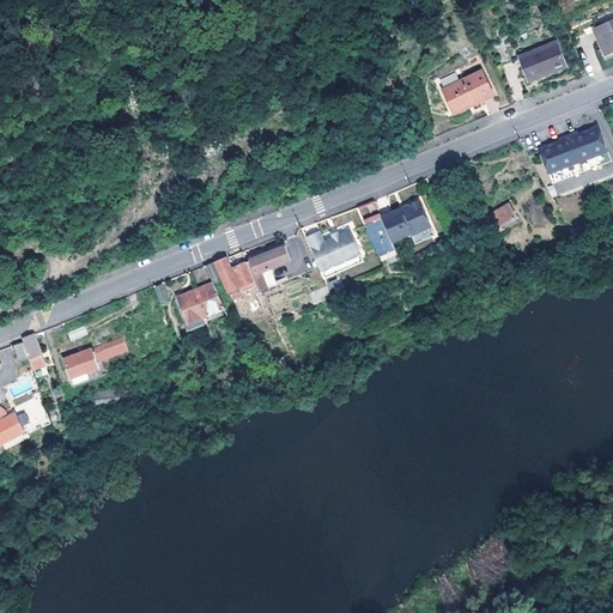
[(604,55),(612,50),(612,22),(607,25),(593,31),(604,55)]
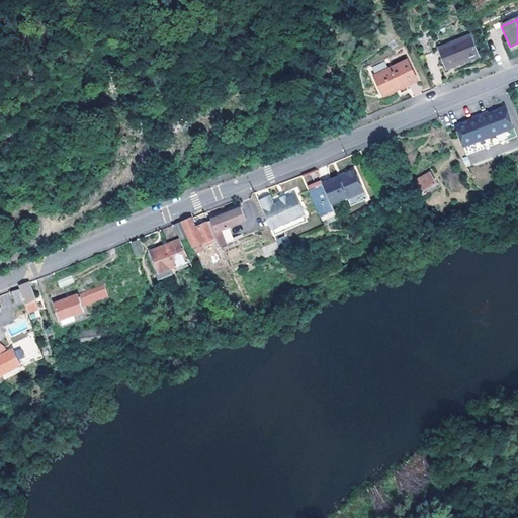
[(420,47),(427,44),(424,36),(416,39),(420,47)]
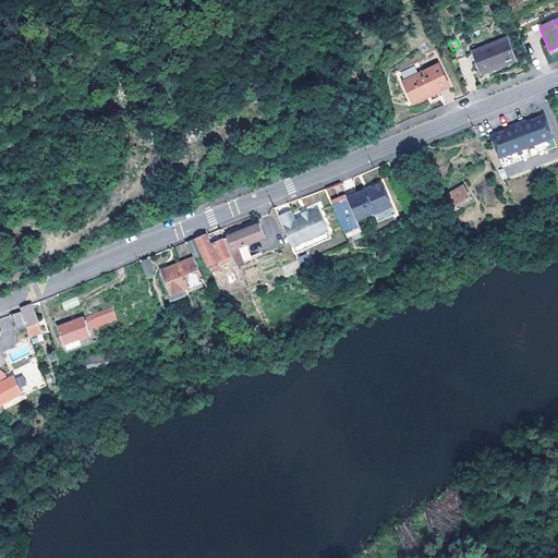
[(506,39),(471,52),(480,75),(513,62),(506,39)]
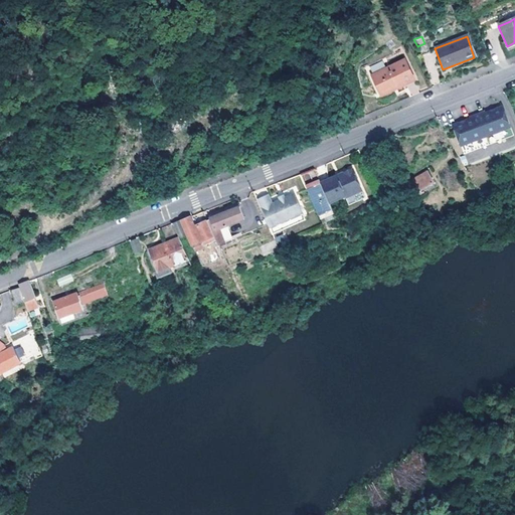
[(427,53),(424,43),(417,46),(420,56),(427,53)]
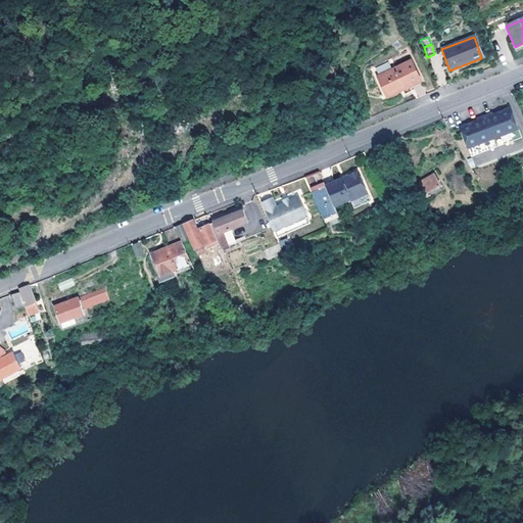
[(410,62),(377,79),(386,96),(402,88),(403,91),(420,83),(410,62)]
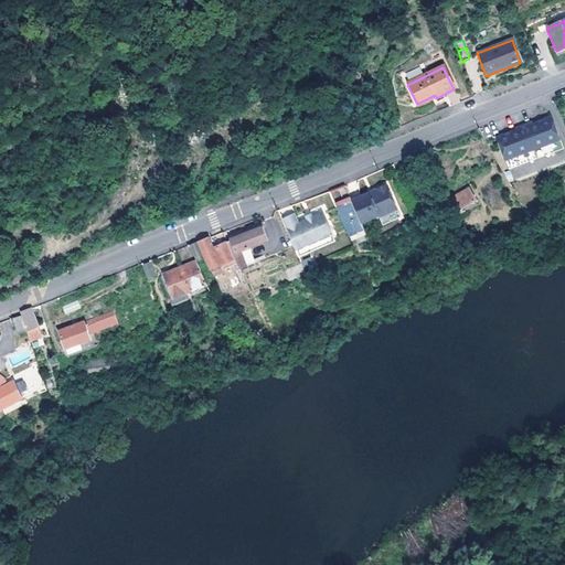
[(418,107),(436,98),(435,95),(417,104),(418,107)]
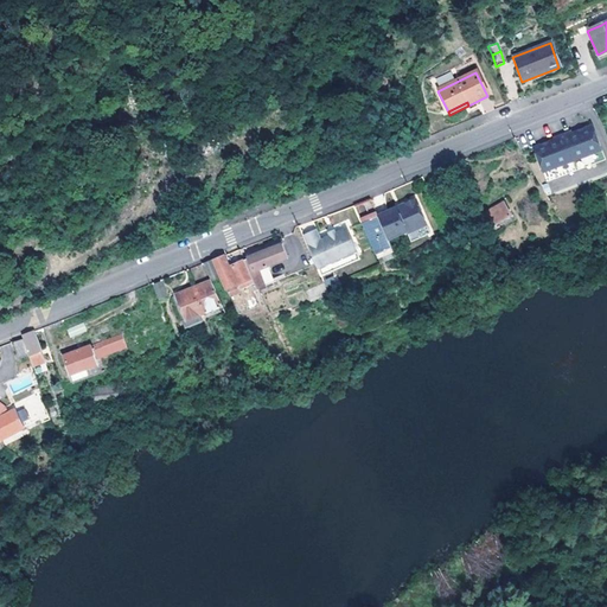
[(532,148),(543,173),(601,151),(590,126),(570,133),(570,132),(553,139),(553,140),(532,148)]
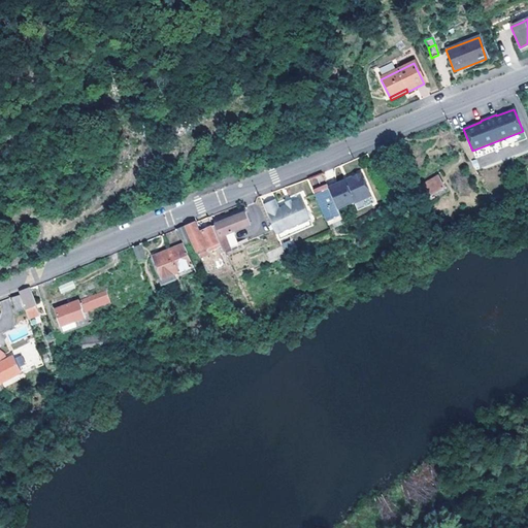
[(526,139),(523,131),(472,151),(475,159),(526,139)]
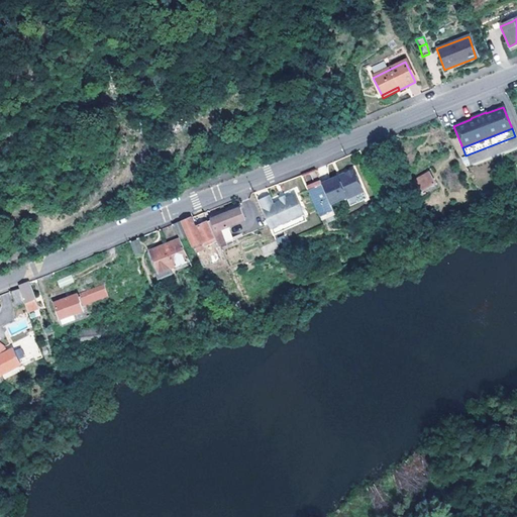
[(340,177),(350,197),(362,192),(351,170),(339,175),(340,177)]
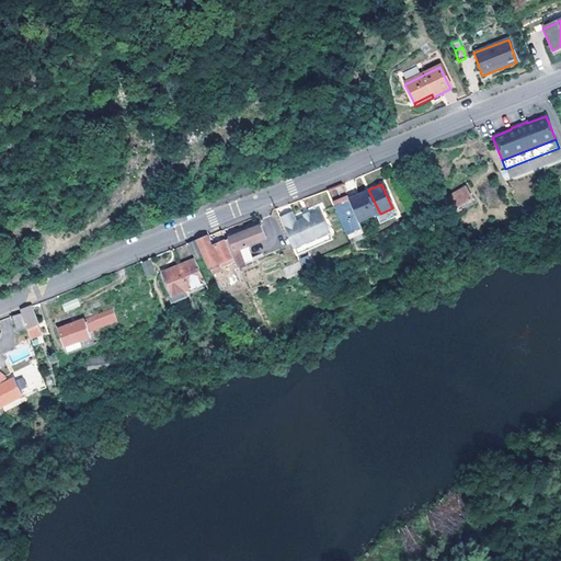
[(448,212),(471,199),(464,187),(445,198),(448,207),(446,208),(448,212)]
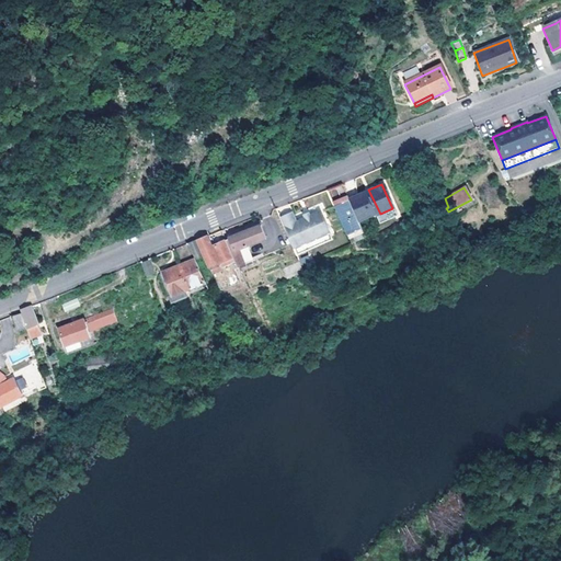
[(375,216),(380,214),(369,192),(364,194),(364,192),(347,198),(357,222),(374,215),(375,216)]
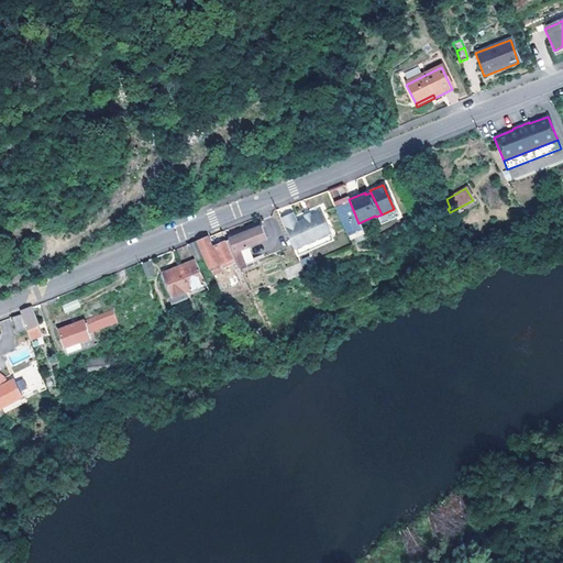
[(351,245),(365,239),(359,223),(349,199),(342,203),(340,200),(332,203),(351,244),(351,245)]
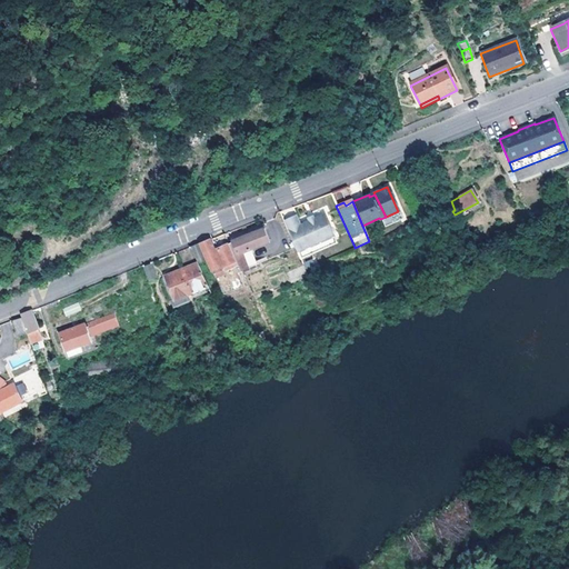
[(386,217),(389,223),(400,219),(398,211),(386,217)]
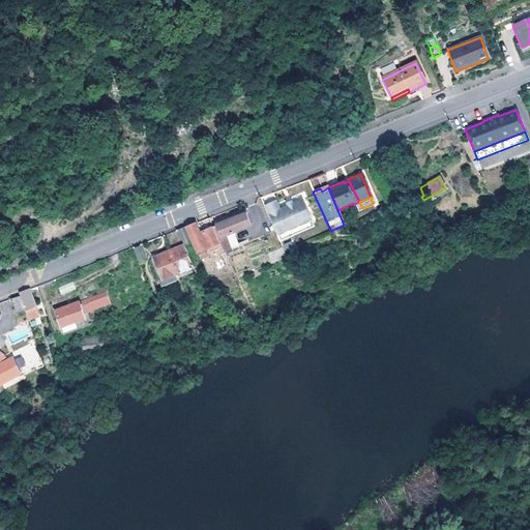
[(275,201),(263,206),(267,215),(273,230),(275,234),(310,219),(301,200),(291,204),(287,206),(278,209),(275,201)]
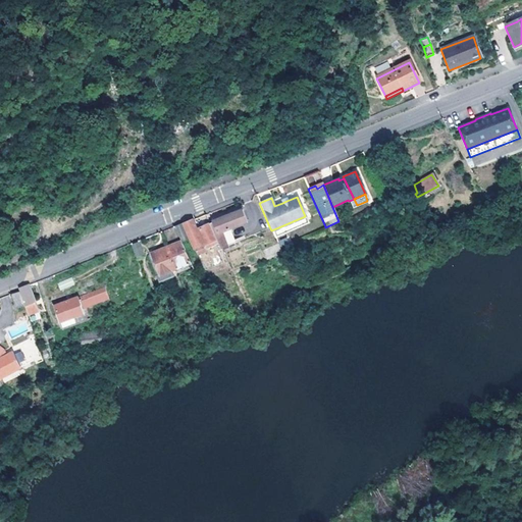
[(351,207),(357,205),(354,199),(349,201),(351,207)]
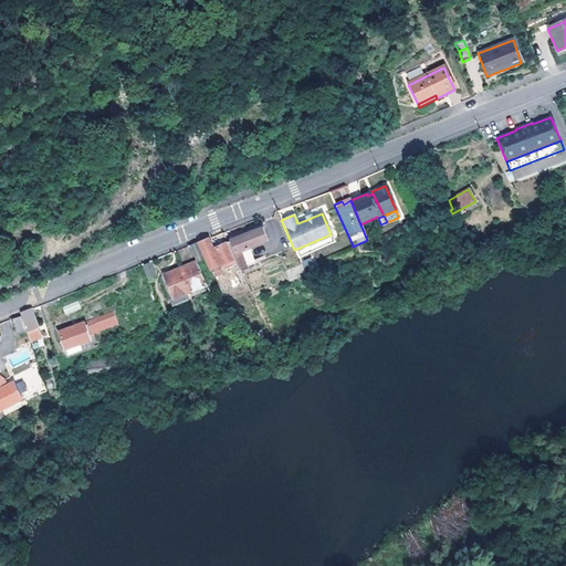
[(229,241),(227,242),(233,260),(239,270),(253,264),(252,261),(247,249),(266,240),(262,228),(229,240),(229,241)]
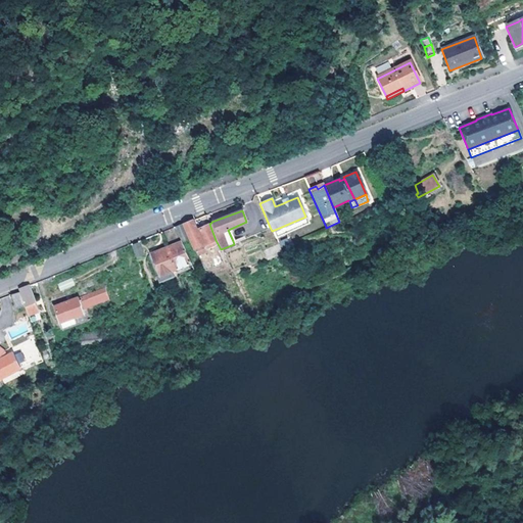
[(209,224),(205,216),(193,220),(182,225),(189,239),(196,255),(206,251),(205,249),(209,246),(208,243),(216,240),(209,224)]
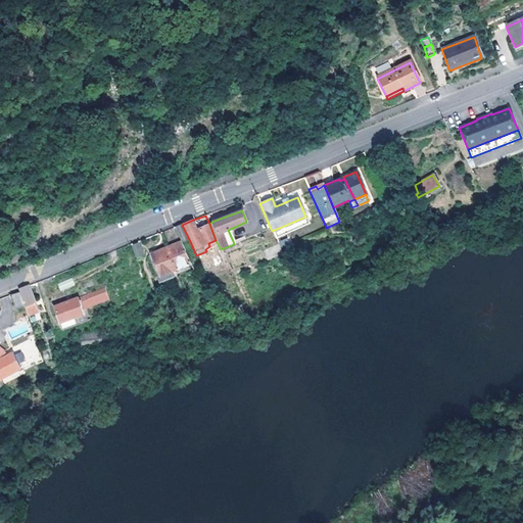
[(305,217),(272,231),(276,238),(308,223),(305,217)]
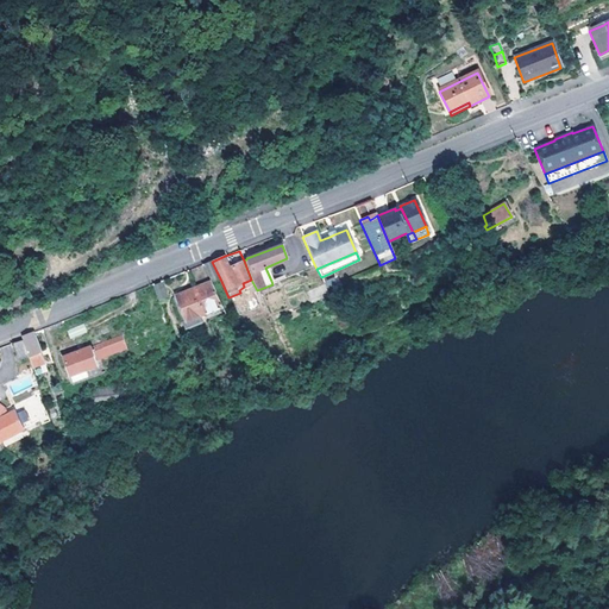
[(220,278),(212,262),(211,262),(203,264),(211,282),(220,278)]
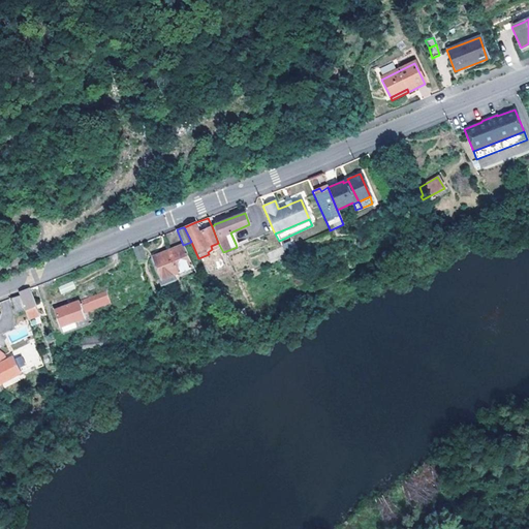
[(280,245),(283,250),(290,247),(290,246),(288,241),(280,245)]
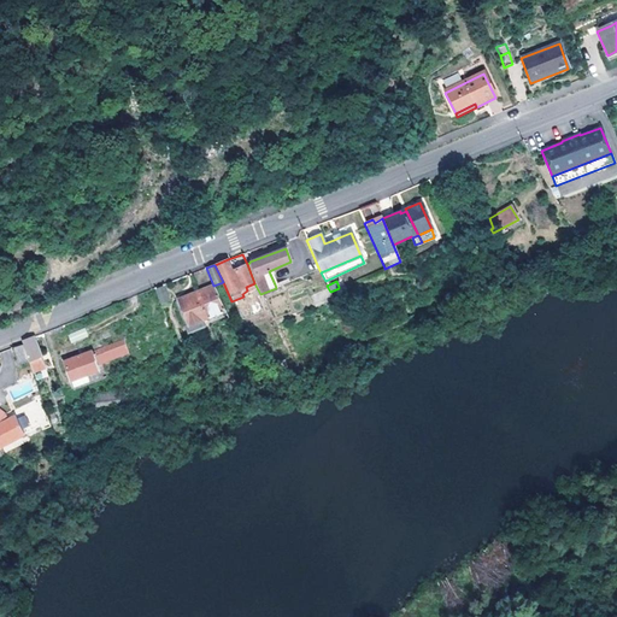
[(170,303),(164,285),(153,288),(160,306),(162,306),(170,303)]
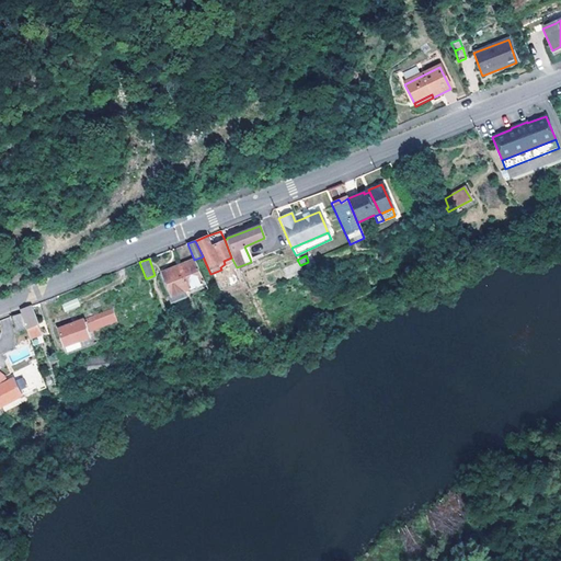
[(204,283),(194,260),(162,273),(170,296),(168,297),(171,305),(186,298),(184,292),(204,283)]
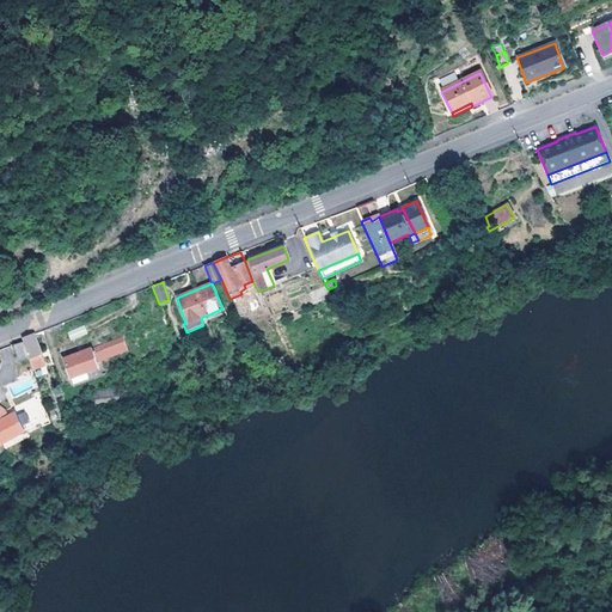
[(81,326),(66,332),(68,342),(85,336),(81,326)]
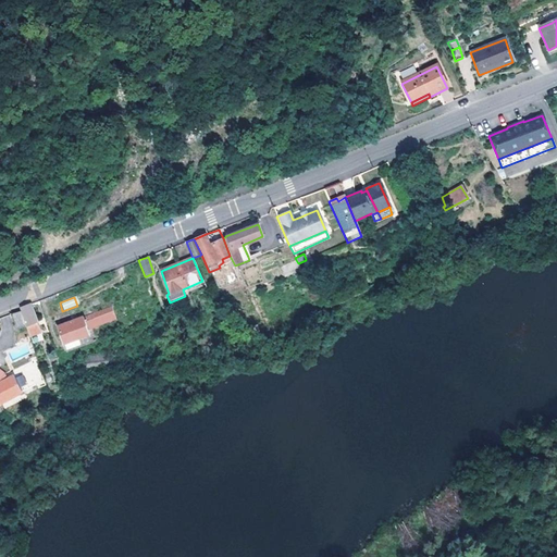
[(36,307),(35,302),(20,309),(20,311),(24,325),(28,336),(40,332),(32,308),(36,307)]
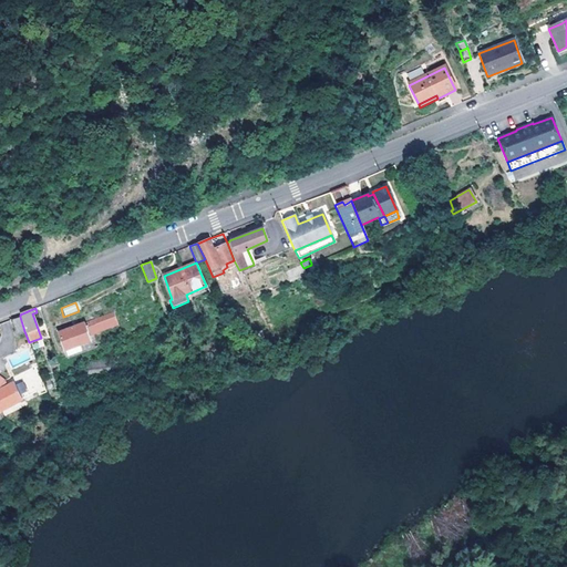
[(12,320),(17,333),(23,331),(20,318),(12,320)]
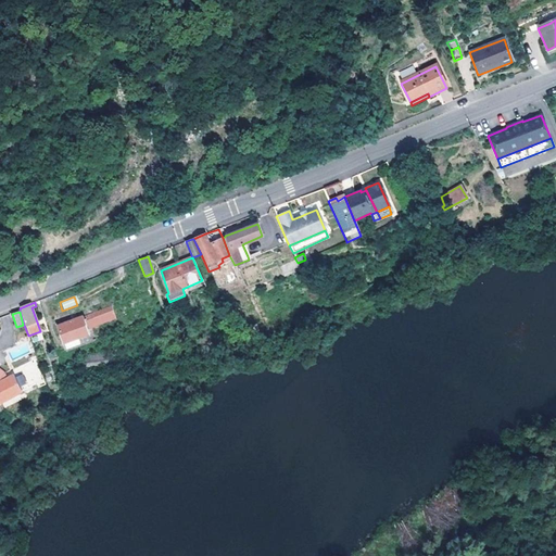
[(102,323),(98,312),(58,328),(64,344),(78,339),(89,333),(88,329),(102,323)]
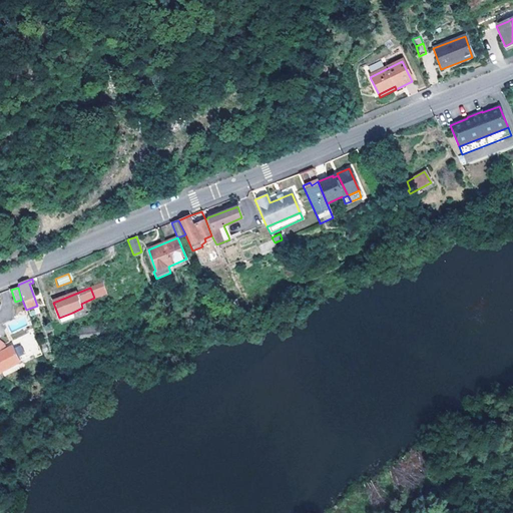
[(222,314),(232,311),(230,301),(219,305),(222,314)]
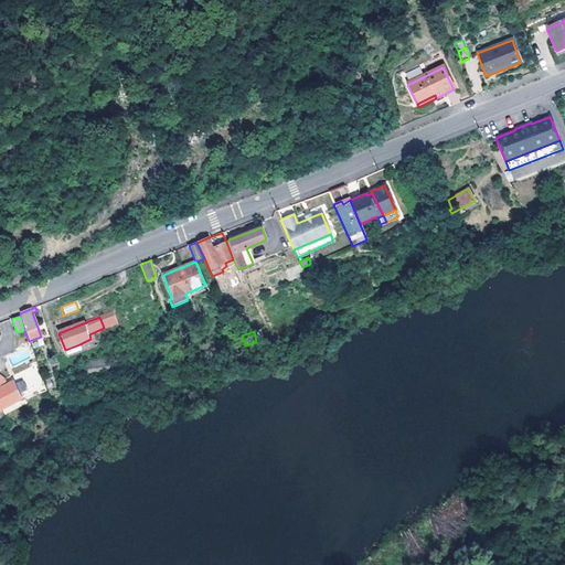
[(82,351),(80,344),(65,350),(67,356),(82,351)]
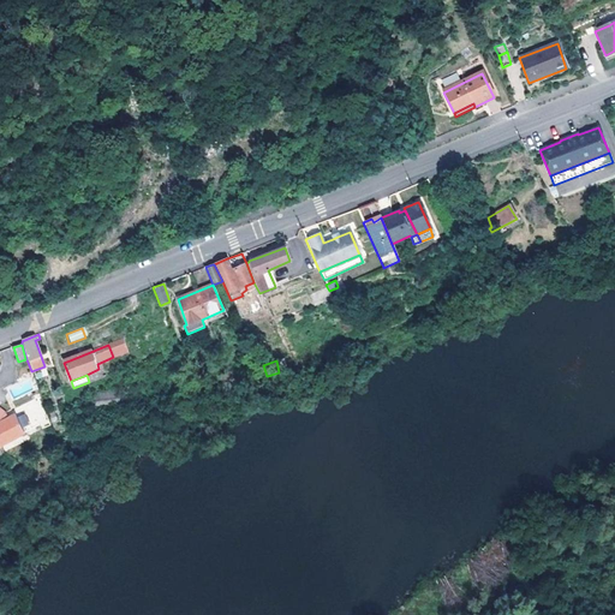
[(117,392),(91,395),(94,410),(119,406),(117,392)]
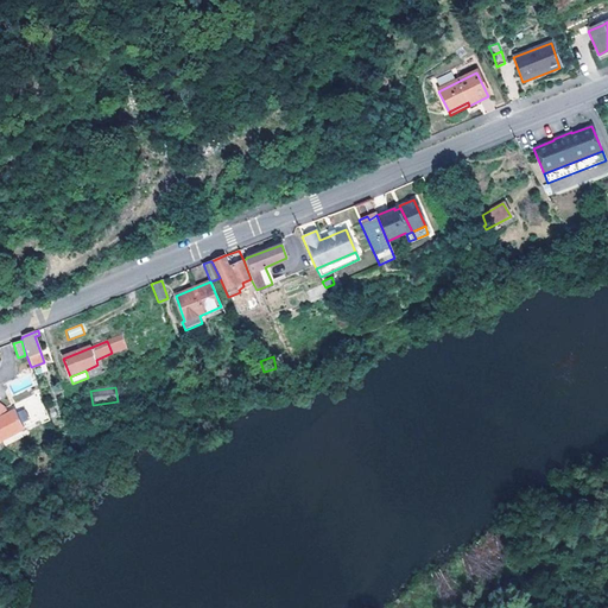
[(40,424),(50,420),(44,407),(35,410),(39,420),(40,424)]
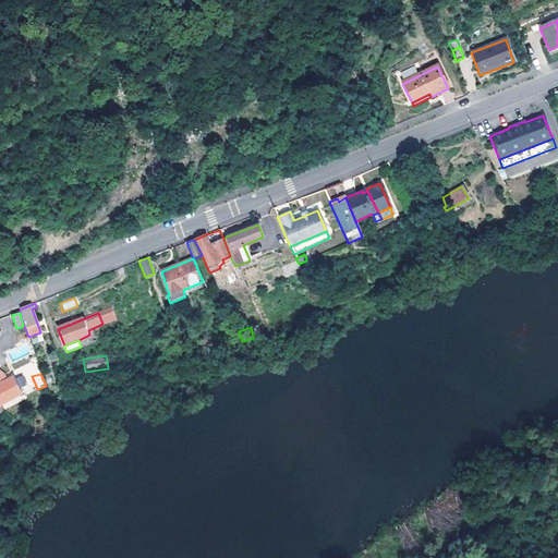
[(0,404),(21,393),(11,377),(5,380),(0,383),(0,404)]
